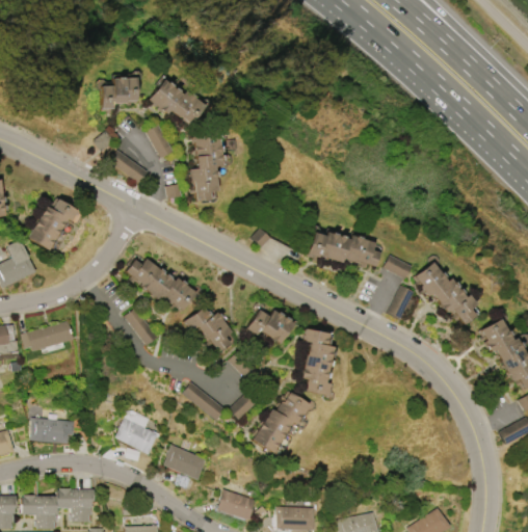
[(102,109),(101,86),(113,86),(113,78),(119,78),(119,77),(124,77),(124,78),(138,78),(138,101),(127,101),(127,103),(114,103),(114,109),(102,109)]
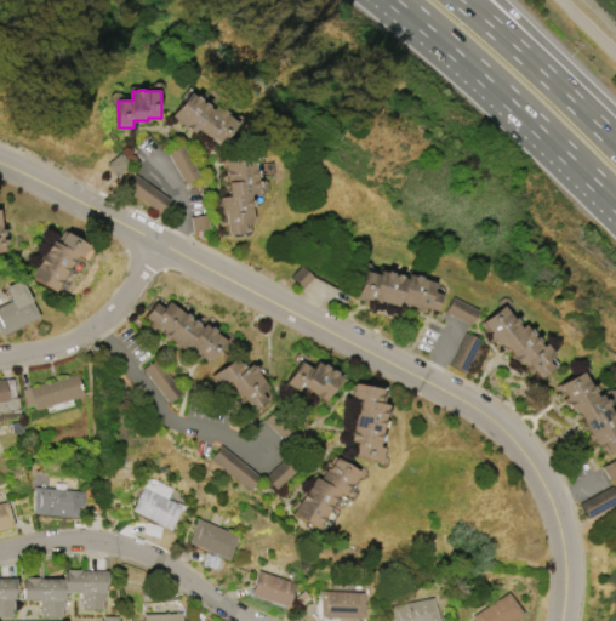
[(175,115),(192,93),(197,96),(198,96),(203,100),(203,101),(205,103),(206,102),(211,106),(210,107),(215,110),(218,106),(223,109),(223,108),(229,113),(228,114),(240,124),(224,144),(214,136),(212,137),(200,129),(198,134),(175,115)]
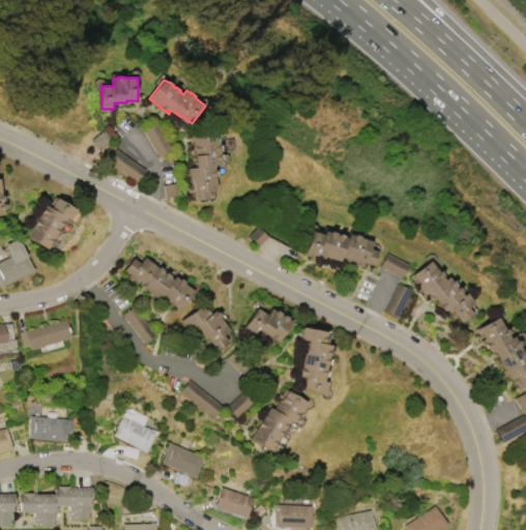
[(162,158),(174,151),(159,124),(147,130),(162,158)]
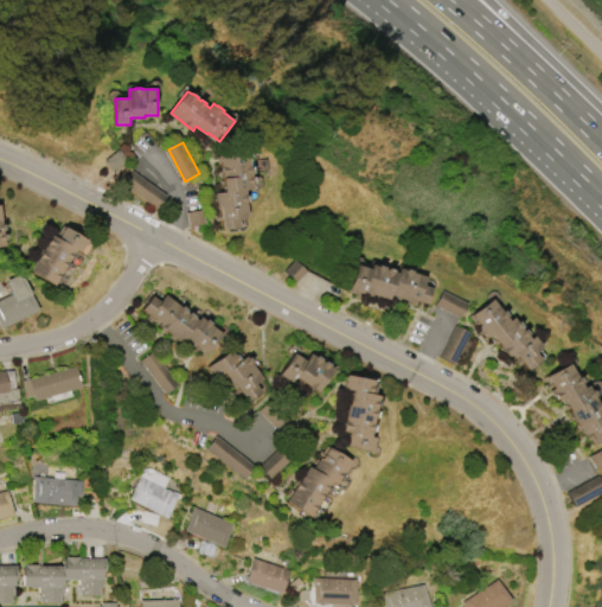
[(251,151),(251,154),(253,154),(254,160),(253,160),(253,167),(255,167),(255,173),(254,174),(254,177),(256,177),(256,183),(255,184),(256,189),(248,190),(248,196),(249,196),(250,202),(249,202),(250,218),(242,218),(243,228),(225,230),(225,221),(219,222),(219,216),(224,215),(223,206),(221,208),(219,193),(228,192),(224,153),(251,151)]
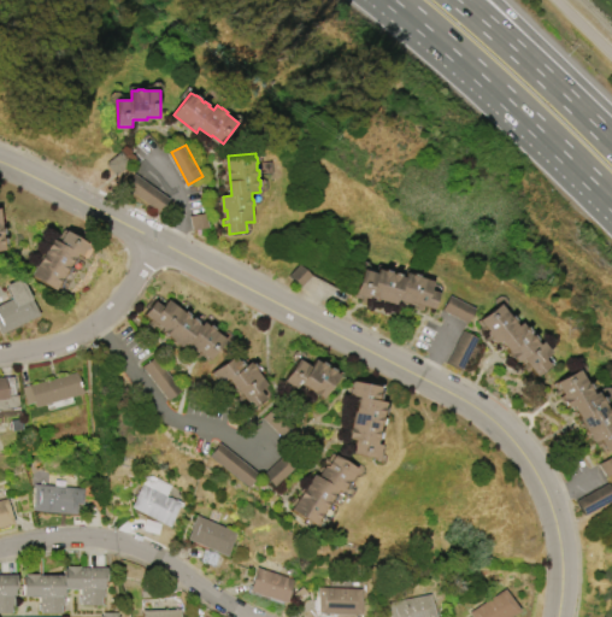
[(131,193),(164,212),(174,198),(140,178),(131,193)]
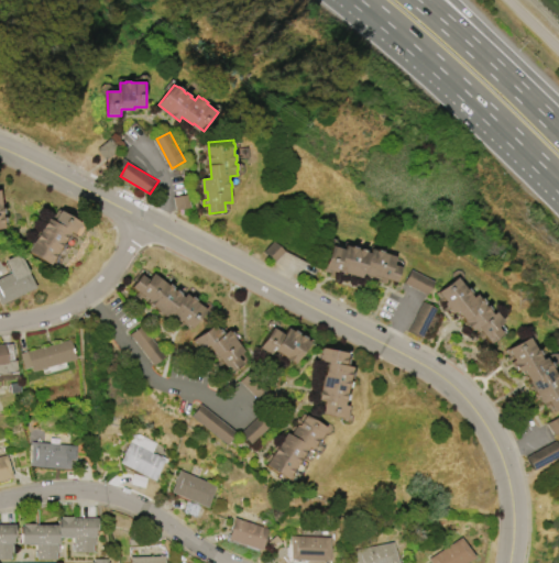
[(177,197),(181,210),(193,208),(190,195),(177,197)]
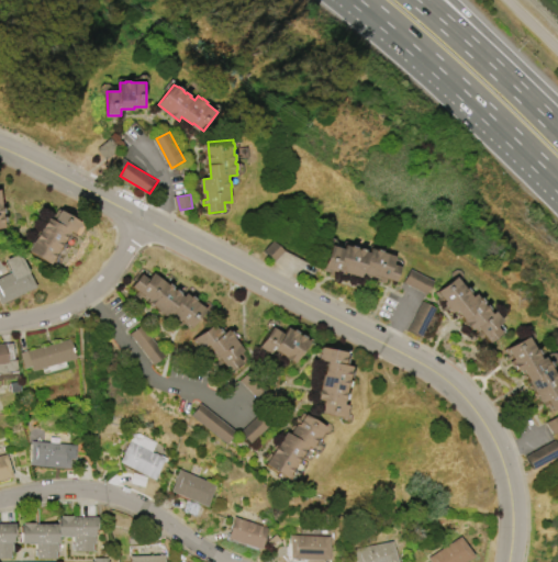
[(81,222),(75,234),(70,232),(68,236),(69,236),(67,242),(65,240),(64,244),(65,245),(62,249),(60,249),(57,255),(58,255),(55,260),(54,260),(52,265),(29,251),(48,217),(54,221),(58,215),(56,214),(59,210),(81,222)]
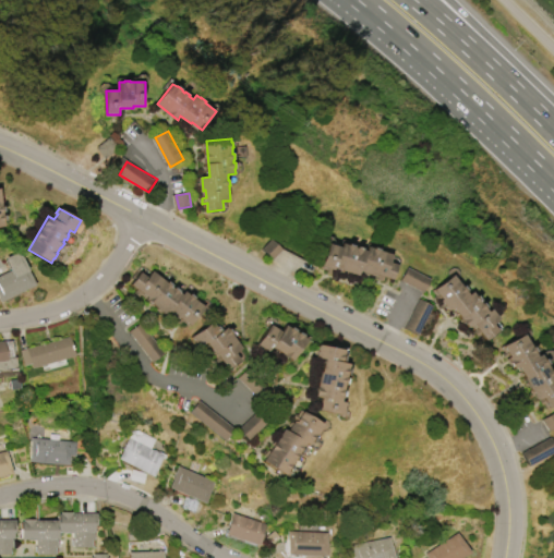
[(323,266),(330,243),(341,247),(344,243),(348,244),(349,243),(354,245),(353,246),(357,247),(358,246),(363,247),(363,249),(368,251),(369,246),(374,249),(374,247),(381,249),(380,250),(394,254),(390,262),(399,265),(395,279),(386,277),(385,281),(378,279),(380,277),(361,271),(360,276),(336,268),(336,270),(323,266)]
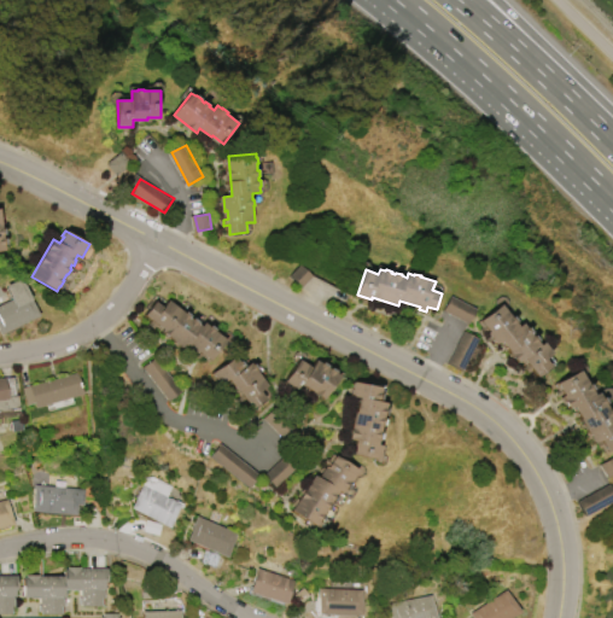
[(42,316),(4,334),(0,327),(0,307),(16,299),(9,285),(23,278),(42,316)]
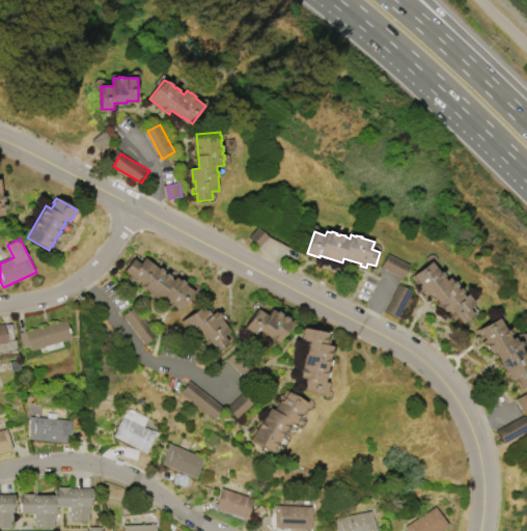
[(406,279),(412,266),(390,254),(383,268),(406,279)]
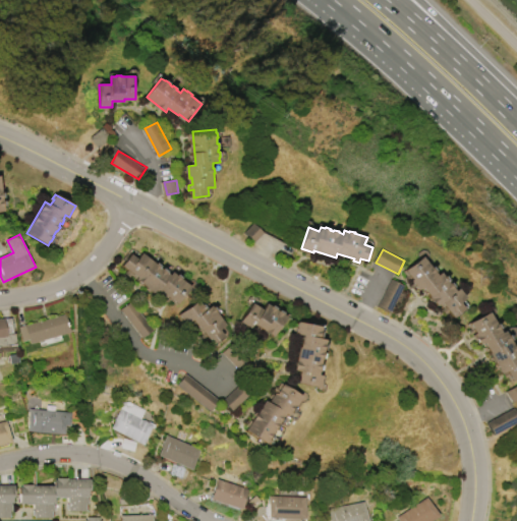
[(193,286),(179,304),(161,290),(158,294),(138,279),(139,278),(135,274),(133,277),(128,273),(130,270),(124,266),(133,254),(139,259),(144,253),(157,264),(158,263),(163,266),(162,267),(164,269),(164,268),(169,271),(168,272),(172,275),(174,272),(178,275),(179,274),(183,278),(182,278),(193,286)]
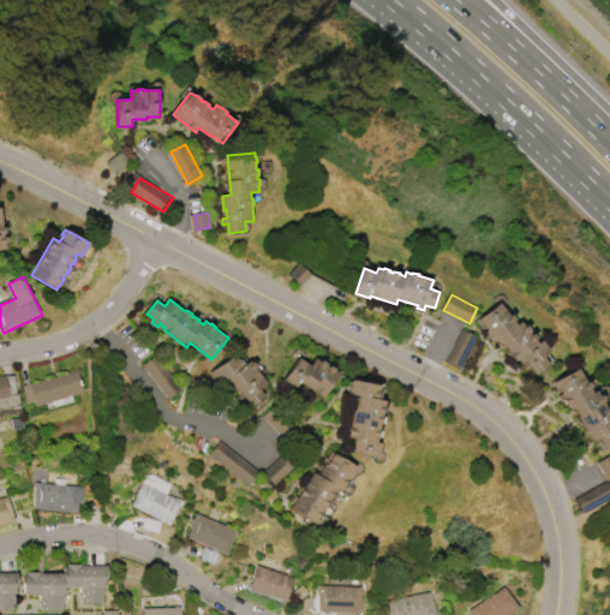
[(480,320),(501,303),(510,315),(512,314),(515,320),(514,321),(518,324),(522,321),(526,326),(527,324),(531,330),(530,332),(532,334),(533,333),(537,339),(539,344),(543,340),(552,351),(545,357),(551,364),(537,375),(532,368),(528,371),(524,365),(526,364),(521,358),(518,362),(500,339),(496,342),(488,332),(489,330),(480,320)]
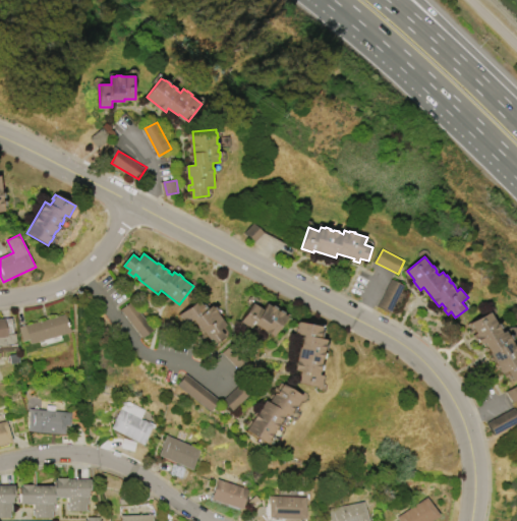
[(394,312),(406,285),(393,279),(380,306),(394,312)]
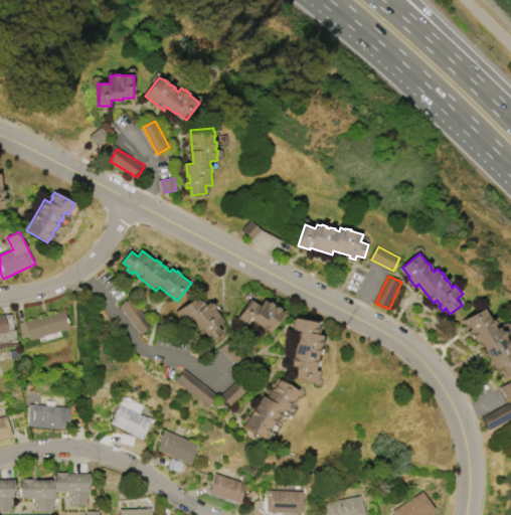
[(179,311),(198,297),(201,301),(202,300),(205,305),(204,305),(205,307),(211,302),(212,303),(213,303),(216,307),(215,308),(225,321),(219,326),(223,332),(212,340),(200,325),(199,326),(191,316),(186,320),(179,311)]
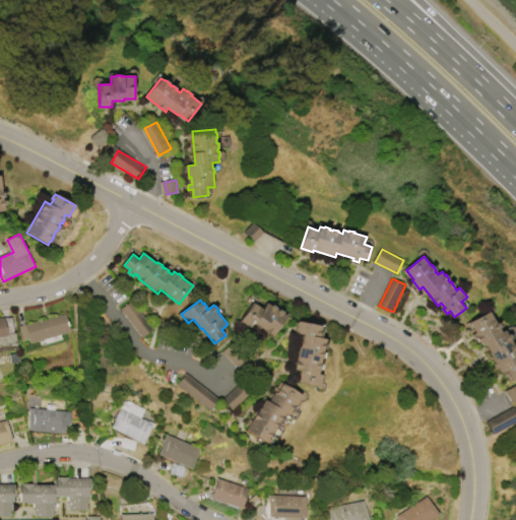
[(155,329),(133,301),(123,309),(146,337),(155,329)]
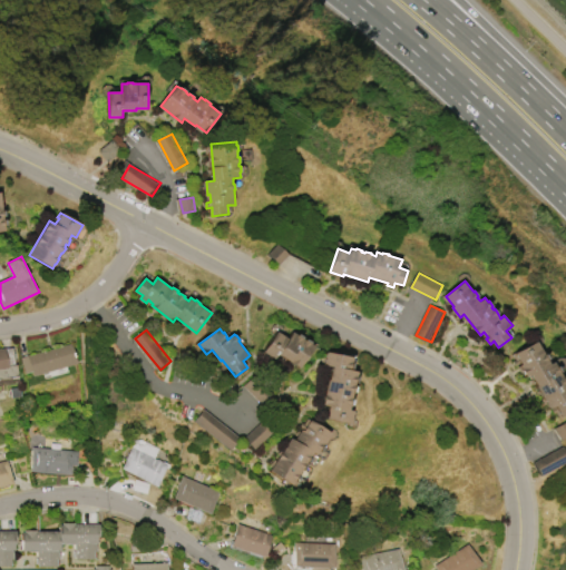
[(315,347),(301,369),(280,354),(275,360),(264,352),(279,332),(289,338),(293,332),(298,335),(299,334),(303,337),(303,338),(305,340),(306,338),(311,342),(310,344),(315,347)]
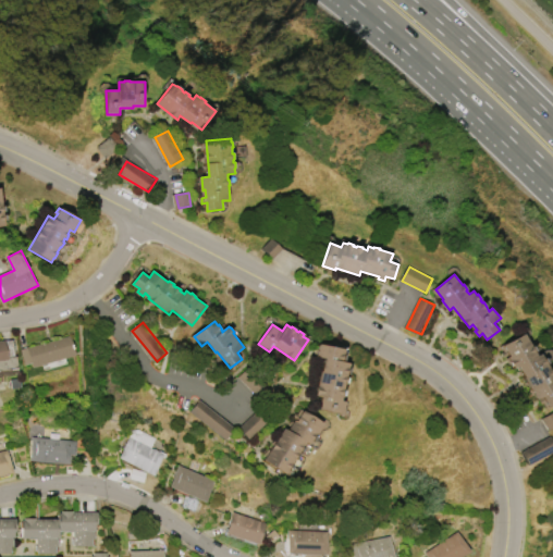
[(505,345),(525,334),(538,356),(541,354),(544,358),(545,358),(549,363),(547,363),(550,370),(551,369),(552,371),(552,406),(550,407),(543,396),(538,399),(519,367),(515,369),(510,358),(512,356),(505,345)]
